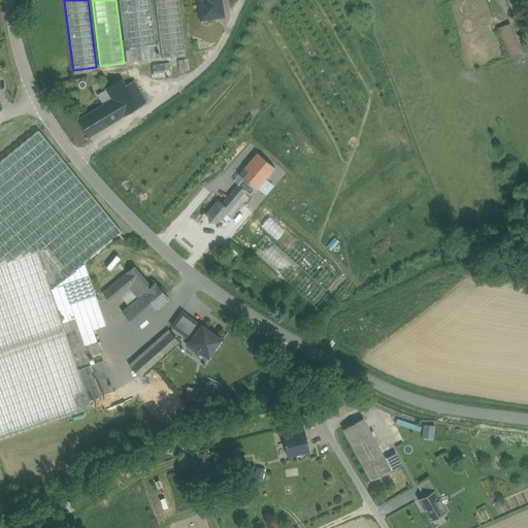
[(157,52),(150,0),(118,0),(124,40),(123,40),(126,63),(158,59),(157,55),(159,55),(159,52),(157,52)]
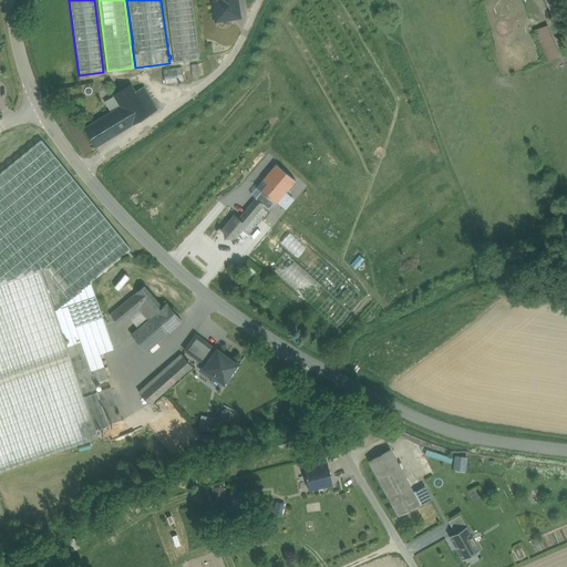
[(192,0),(165,0),(174,63),(199,60),(192,0)]
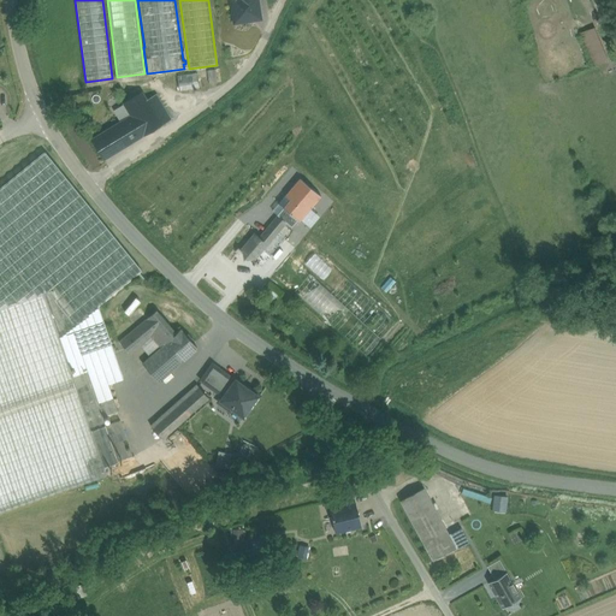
[(230,0),(235,23),(261,19),(258,0),(230,0)]
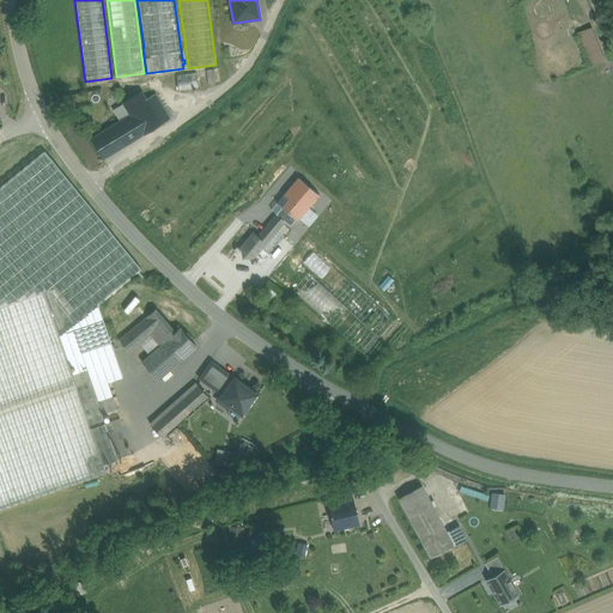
[(578,34),(593,67),(605,61),(592,28),(578,34)]
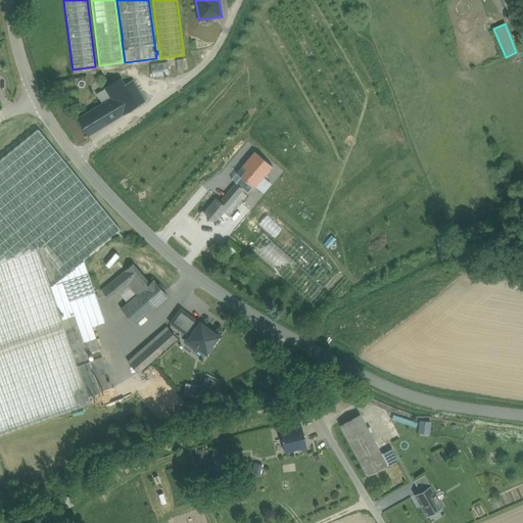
[(182,59),(176,60),(178,72),(184,70),(182,59)]
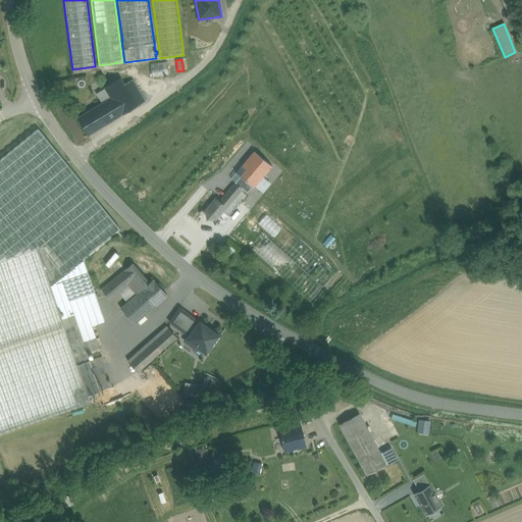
[(167,61),(140,65),(143,79),(169,74),(167,61)]
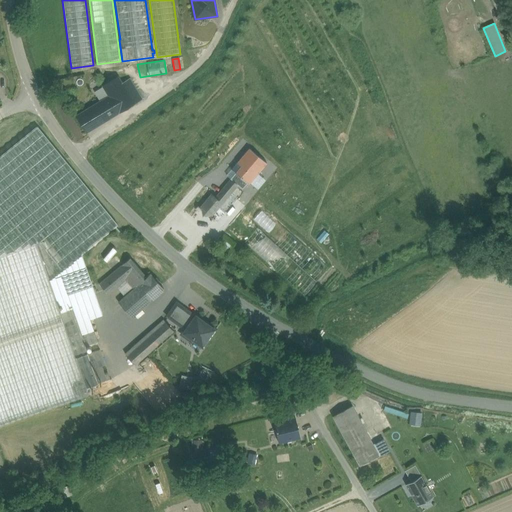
[(122,83),(118,76),(102,86),(108,96),(119,113),(135,103),(122,83)]
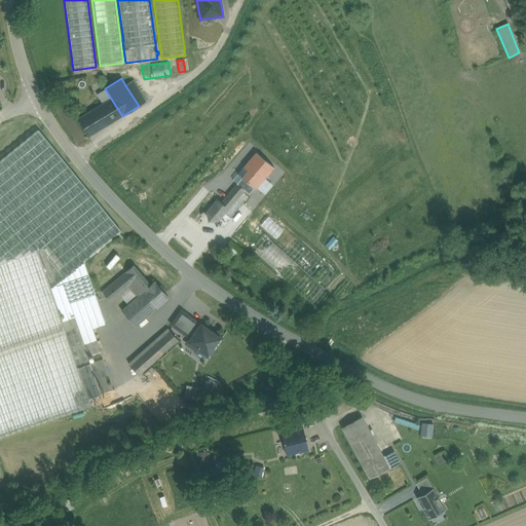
[(145,102),(133,81),(125,85),(139,106),(145,102)]
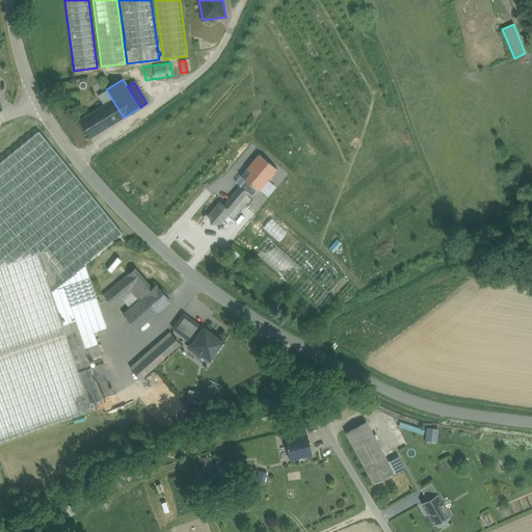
[(112,100),(79,121),(89,138),(124,117),(112,100)]
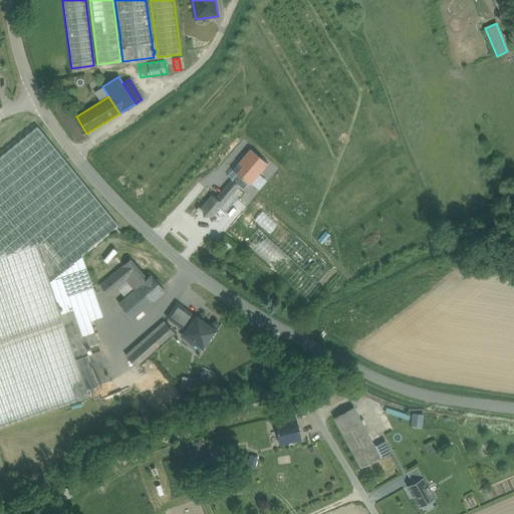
[(102,315),(82,255),(117,225),(37,126),(0,157),(0,257),(36,245),(55,298),(67,294),(85,347),(98,342),(90,319),(102,315)]
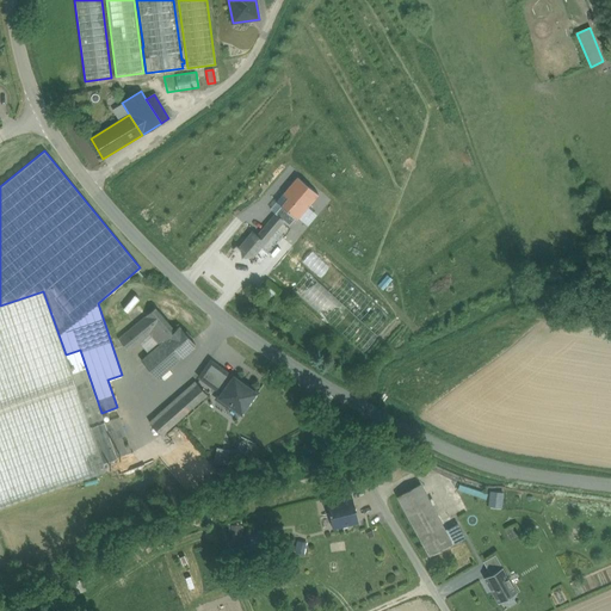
[(297,220),(318,195),(296,178),(277,203),(297,220)]
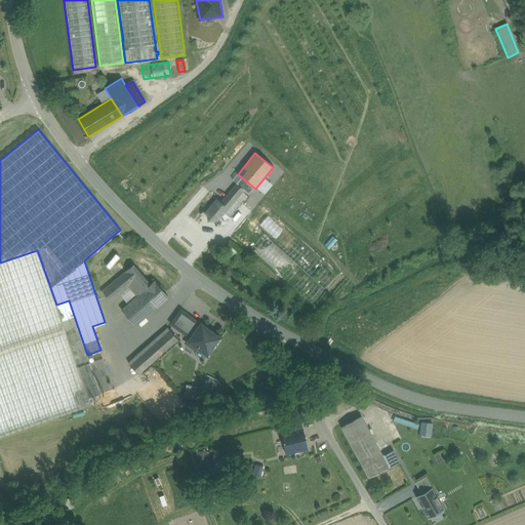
[(236,183),(220,201),(228,207),(244,190),(236,183)]
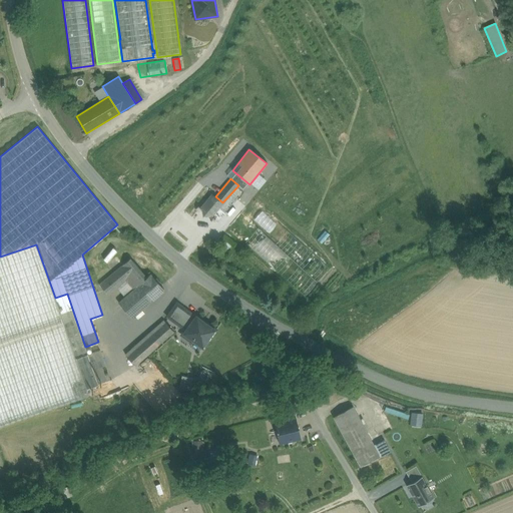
[(222,202),(210,216),(212,218),(216,221),(243,190),(238,185),(222,202)]
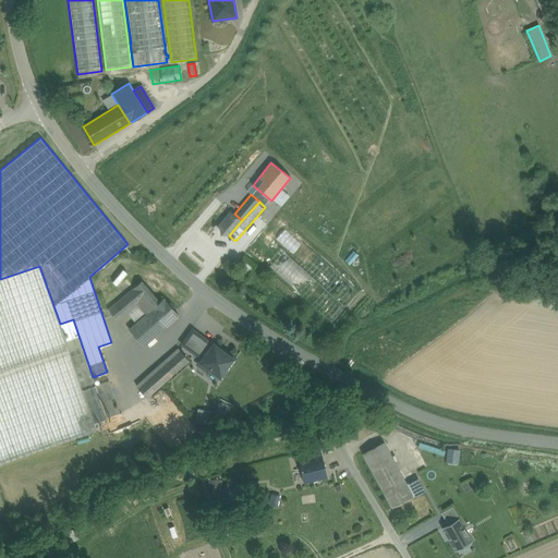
[(234,214),(231,210),(217,226),(229,235),(242,220),(234,214)]
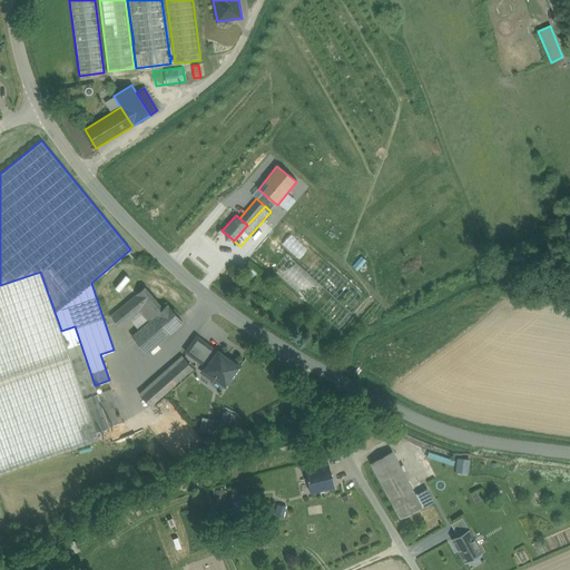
[(365,296),(283,223),(255,254),(337,326),(365,296)]
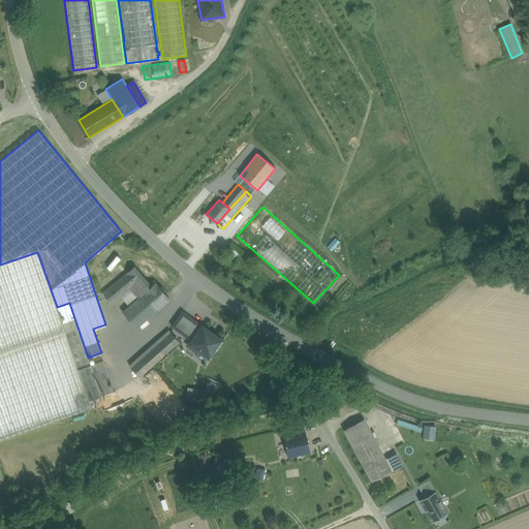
[(206,214),(205,212),(192,225),(208,239),(219,225),(206,214)]
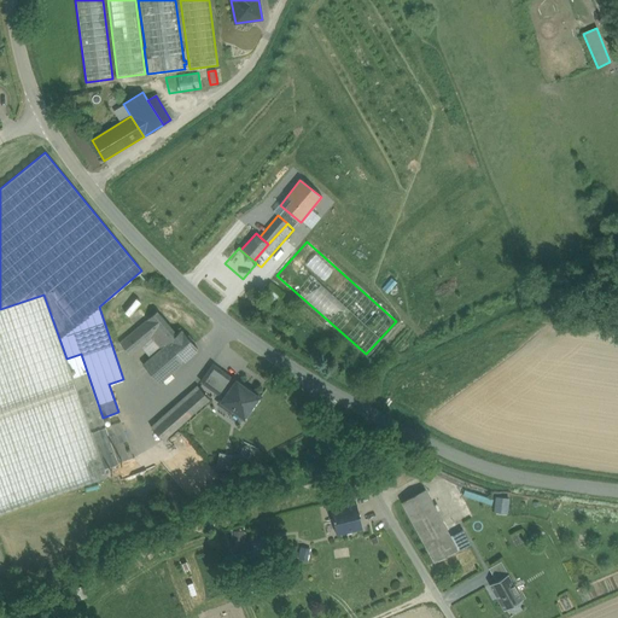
[(275,297),(267,289),(262,293),(270,302),(275,297)]
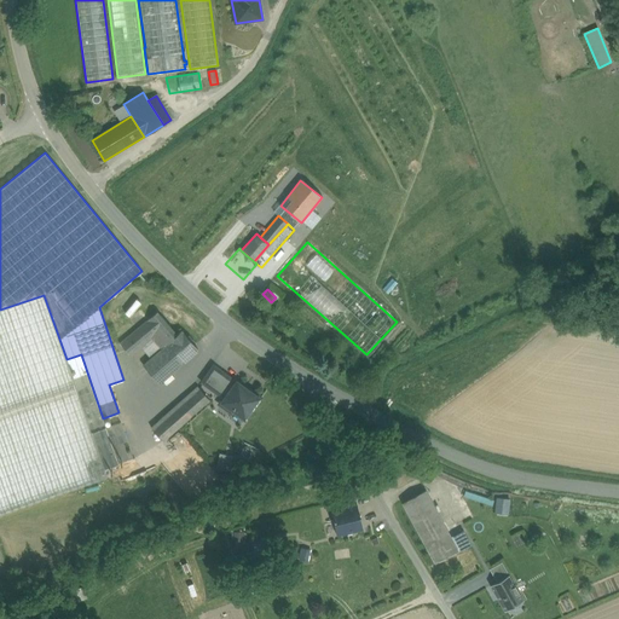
[(0,310),(0,515),(122,473),(119,463),(106,427),(103,418),(81,354),(67,359),(44,295),(0,310)]
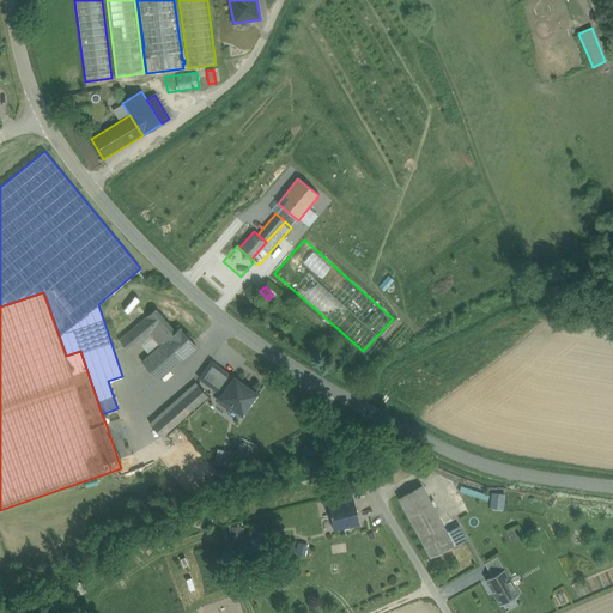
[(181,328),(161,305),(147,316),(158,328),(151,334),(161,345),(181,328)]
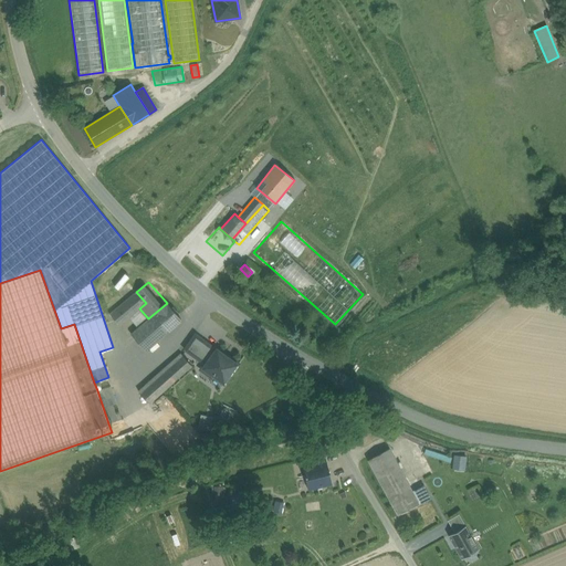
[(136,292),(109,314),(119,325),(139,308),(146,303),(136,292)]
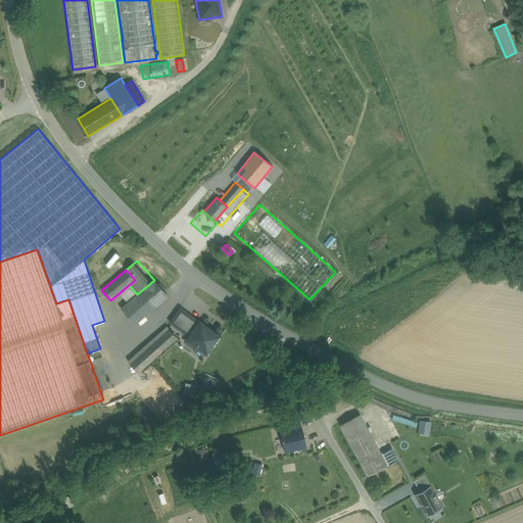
[(137,294),(121,308),(134,324),(168,295),(154,280),(137,294)]
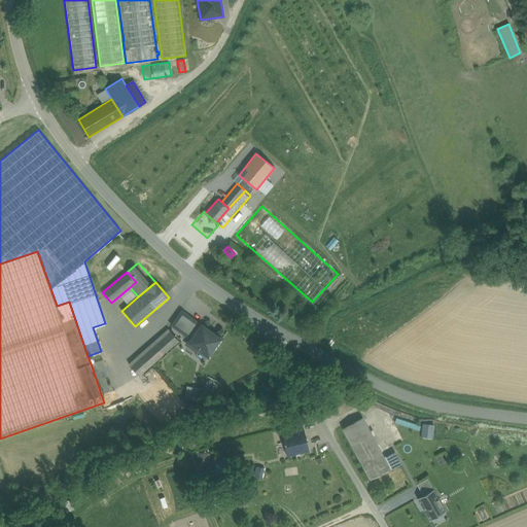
[(190,340),(202,324),(182,310),(171,325),(190,340)]
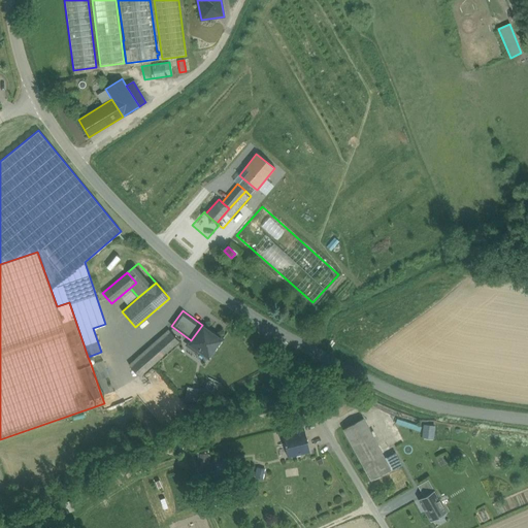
[(191,340),(189,342),(208,357),(222,339),(202,325),(191,340)]
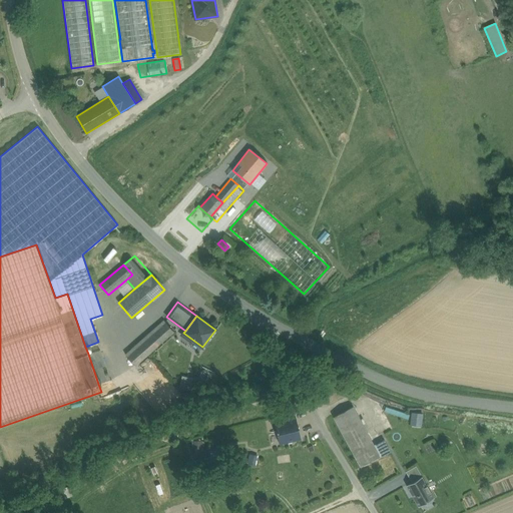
[(164,321),(125,355),(135,366),(173,332),(164,321)]
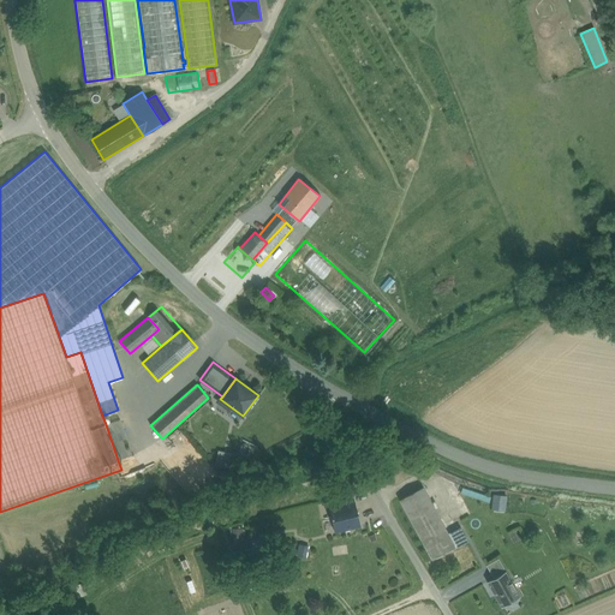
[(120,419),(106,424),(118,460),(132,455),(120,419)]
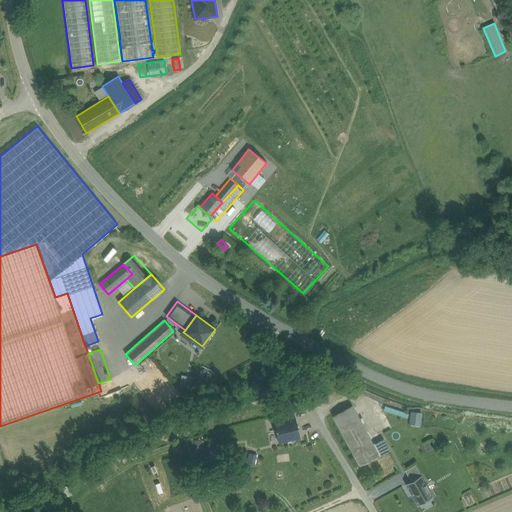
[(180,386),(190,388),(193,376),(183,374),(180,386)]
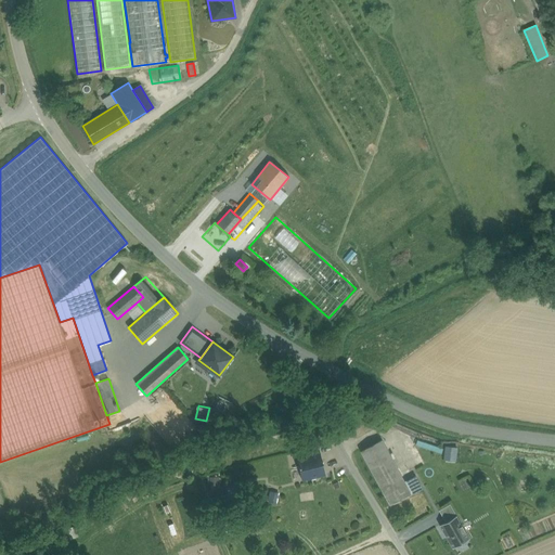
[(382,439),(361,451),(371,470),(392,459),(382,439)]
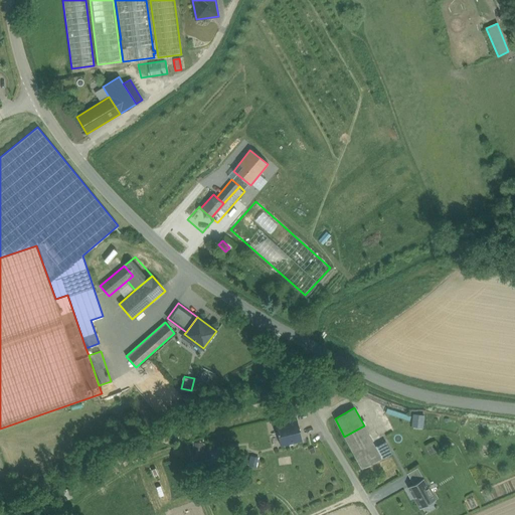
[(414,413),(413,426),(424,427),(425,414),(414,413)]
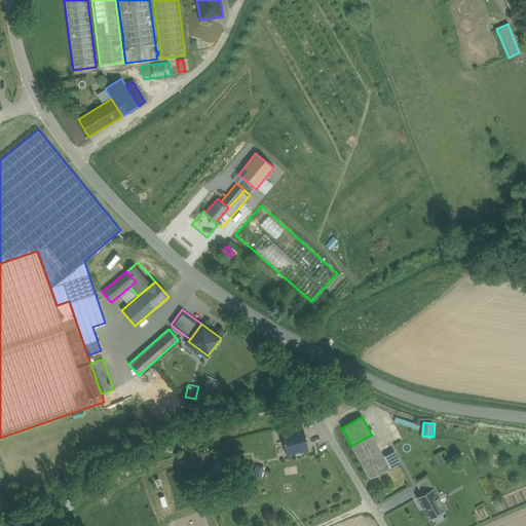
[(303,427),(282,433),(287,455),(308,450),(303,427)]
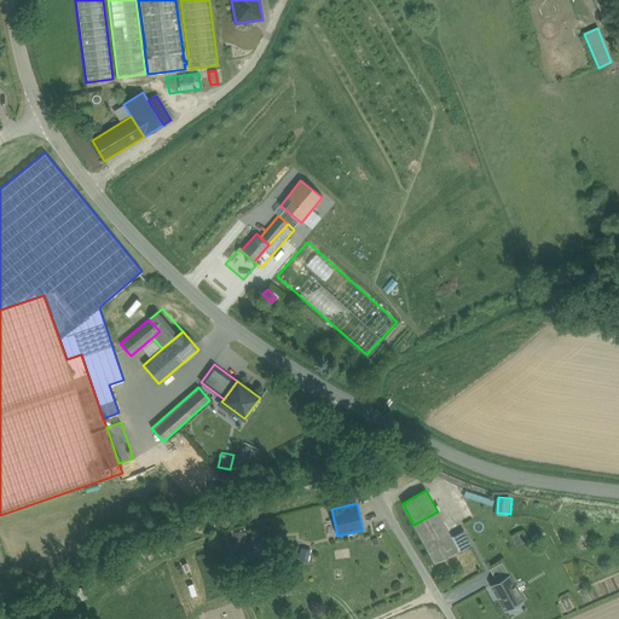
[(451,537),(438,512),(414,525),(435,563),(458,551),(451,537)]
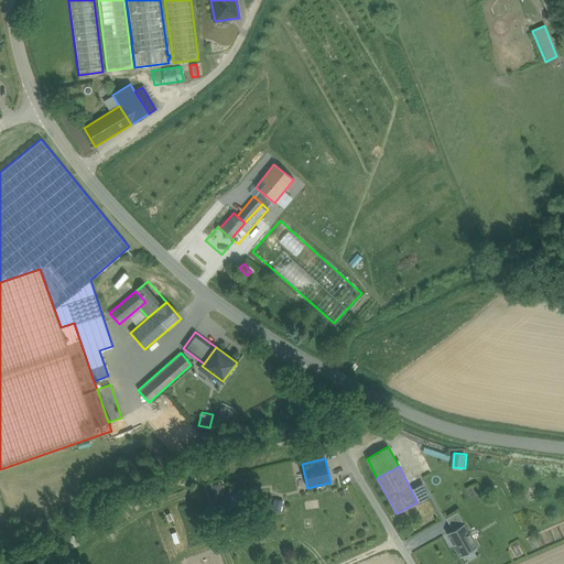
[(422,485),(411,489),(418,502),(429,497),(422,485)]
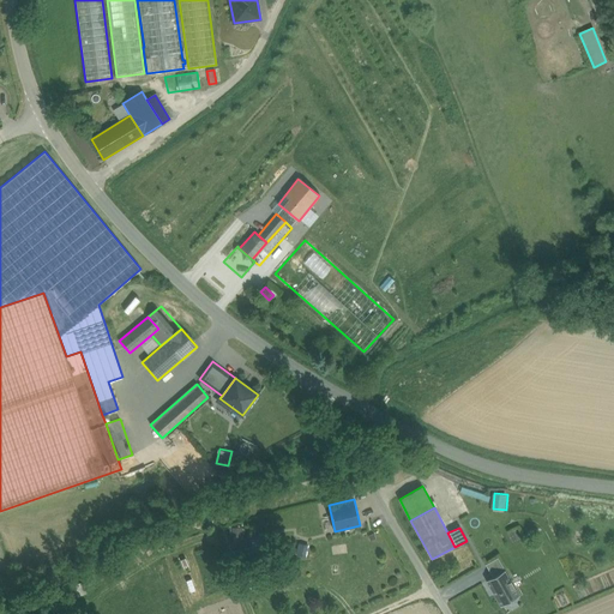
[(248,542),(248,554),(264,553),(264,541),(248,542)]
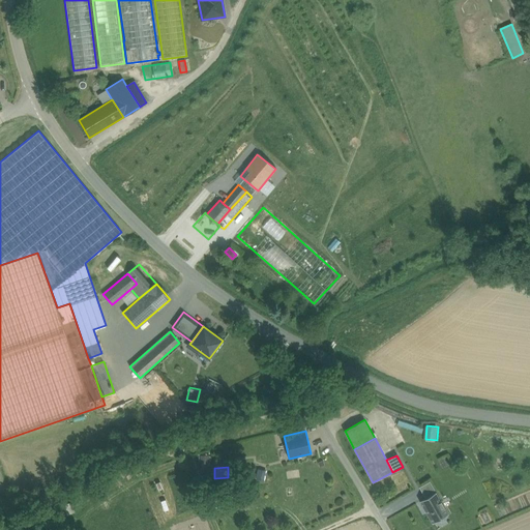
[(256,471),(256,481),(266,481),(266,471),(256,471)]
